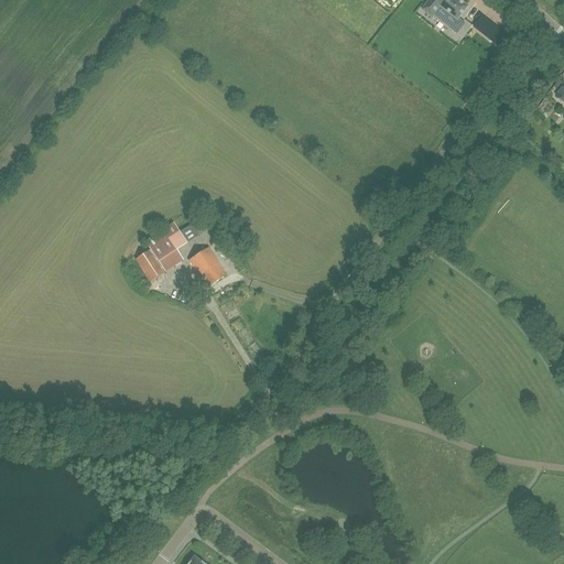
[(468,7),(459,0),(441,0),(430,0),(422,10),(433,19),(435,14),(457,32),(463,24),(458,20),(468,7)]
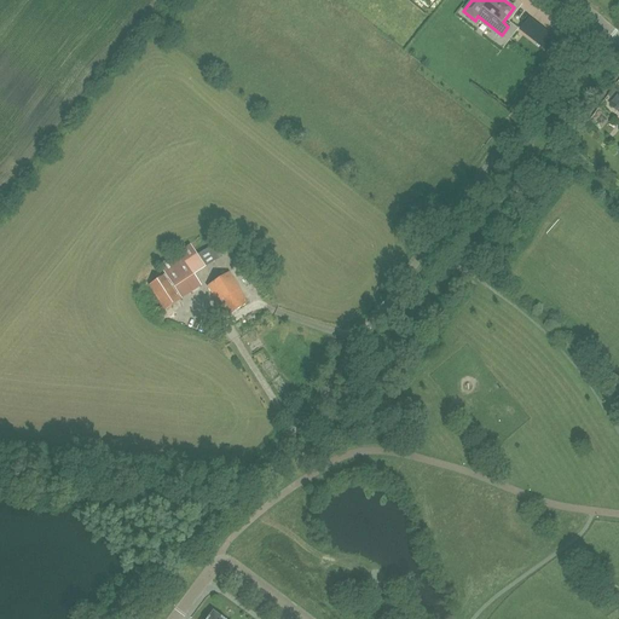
[(556,40),(530,19),(520,30),(547,51),(556,40)]
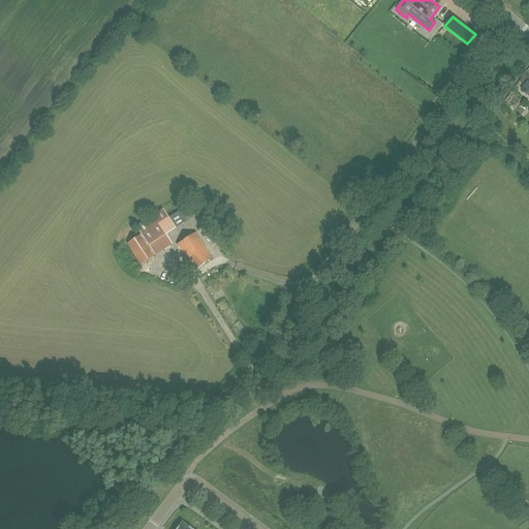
[(375,27),(368,21),(360,31),(367,37),(375,27)]
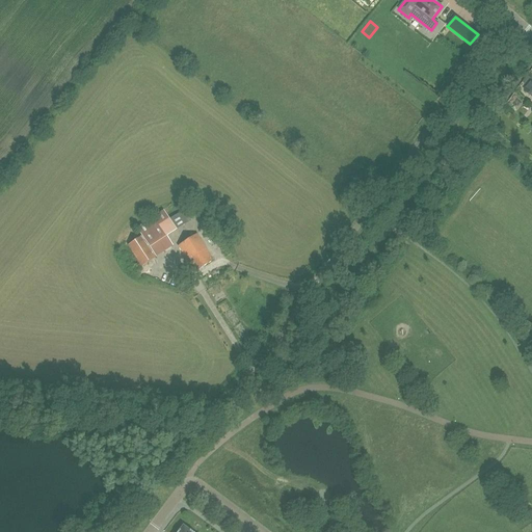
[(136,227),(155,257),(173,245),(166,235),(189,221),(182,211),(169,218),(163,210),(136,227)]
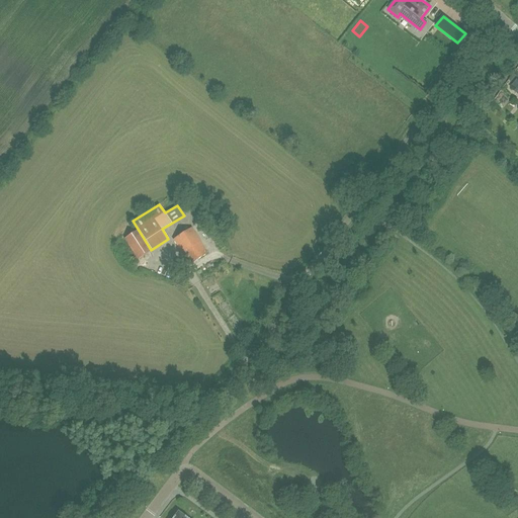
[(189,264),(207,253),(191,228),(173,239),(189,264)]
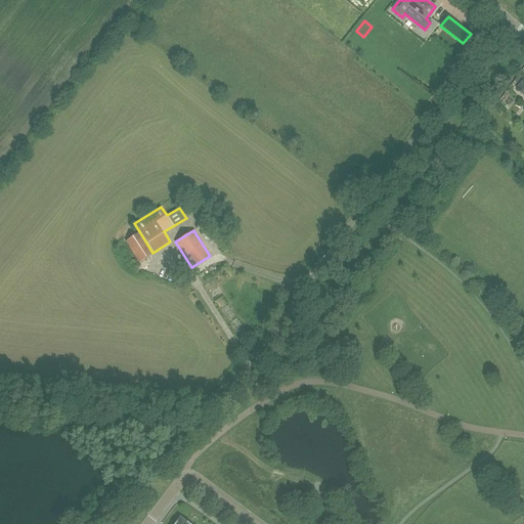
[(153,253),(139,231),(125,239),(138,261),(153,253)]
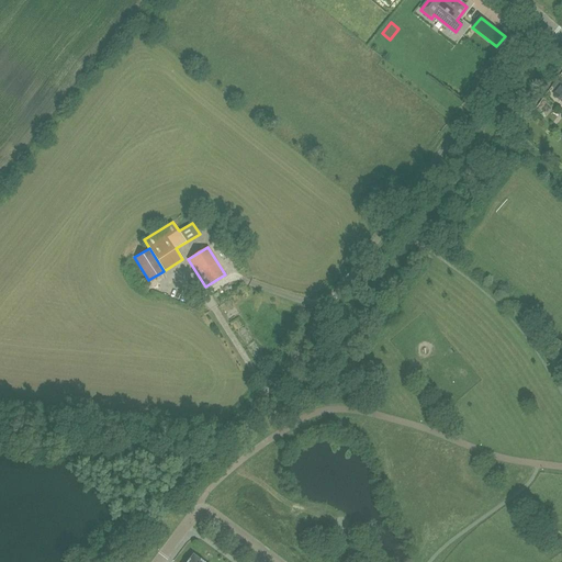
All buildings are outlined.
